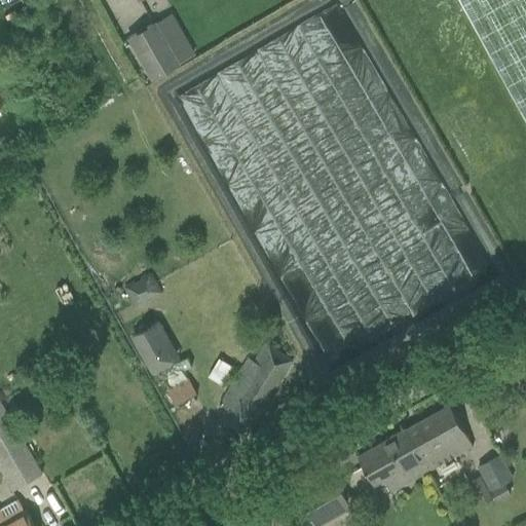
[(525,0),(460,0),(525,118),(525,0)]
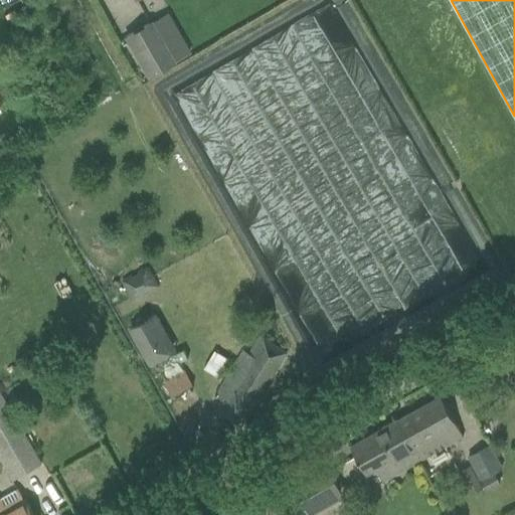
[(152,22),(143,27),(126,36),(148,76),(174,62),(152,22)]
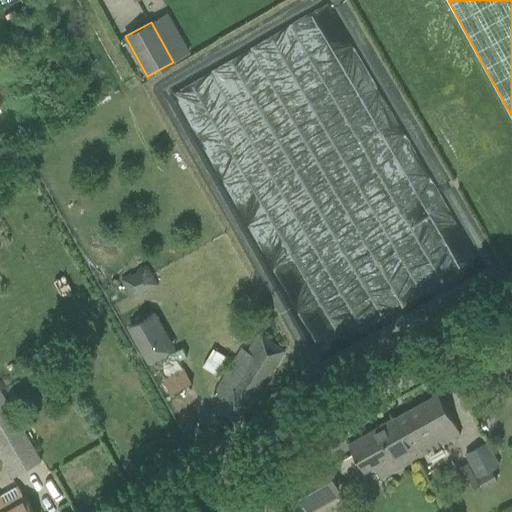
[(131,274),(130,273),(119,280),(131,300),(142,294),(140,292),(147,289),(148,291),(159,285),(147,264),(136,270),(137,271),(131,274)]
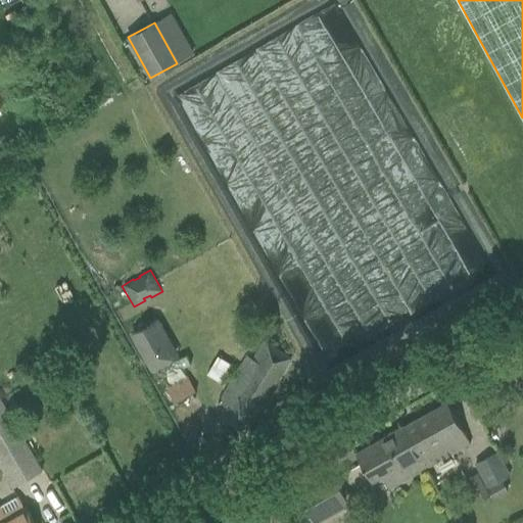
[(132,335),(151,369),(173,357),(164,342),(169,339),(158,321),(132,335)]
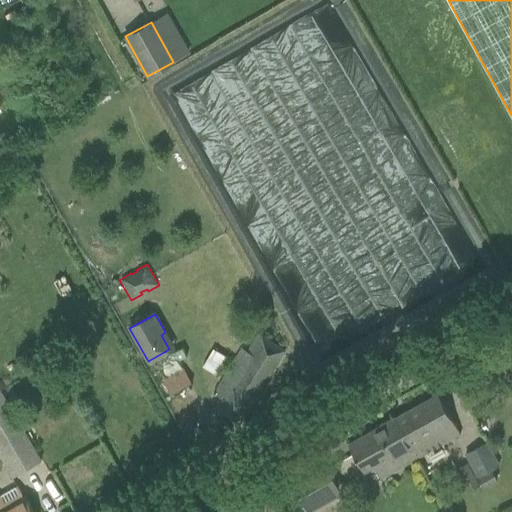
[(239,423),(279,360),(285,351),(259,336),(249,353),(241,348),(213,394),(220,398),(214,408),(239,423)]
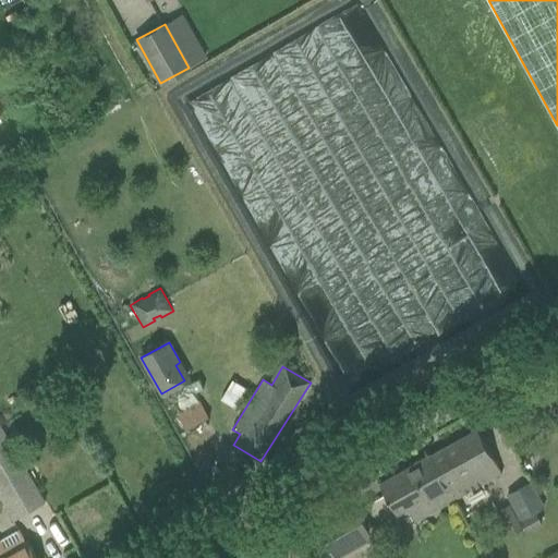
[(186,431),(210,417),(201,400),(197,401),(196,400),(177,412),(186,431)]
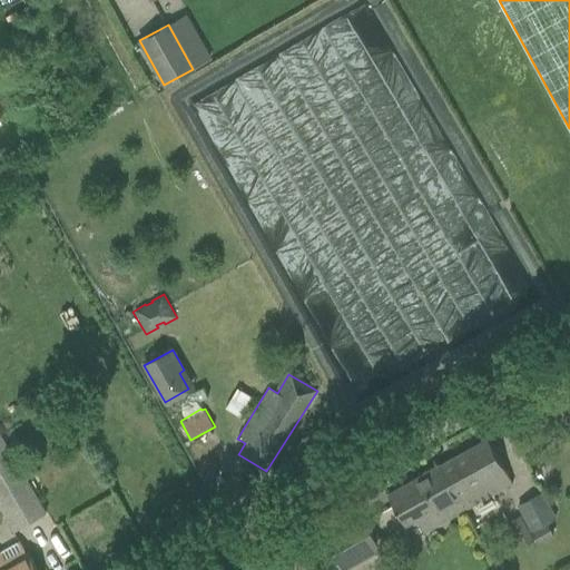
[(0,504),(15,530),(47,512),(0,431),(0,504)]
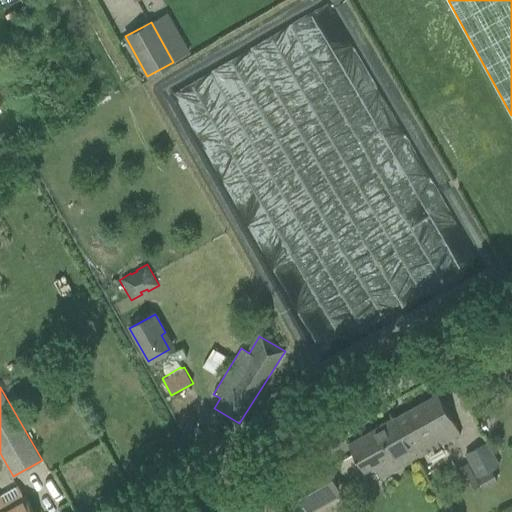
[(443,401),(438,393),(394,418),(417,458),(461,434),(443,401)]
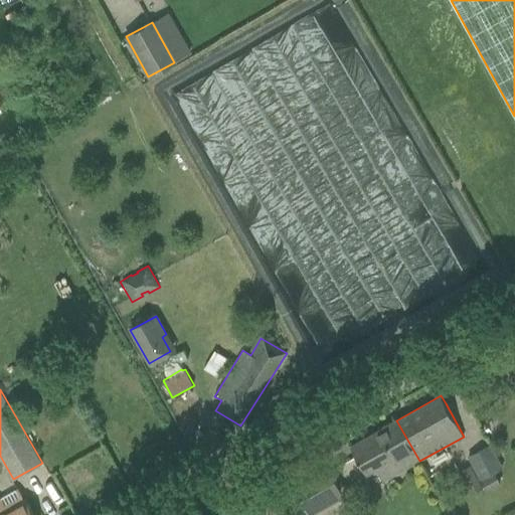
[(396,420),(351,446),(366,474),(376,468),(383,482),(419,461),(396,420)]
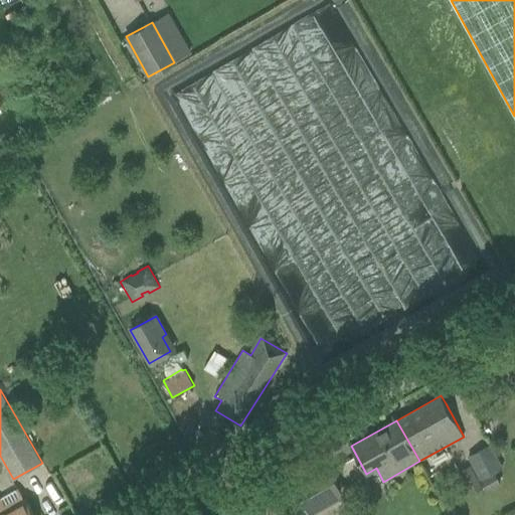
[(481,479),(503,467),(492,445),(469,457),(481,479)]
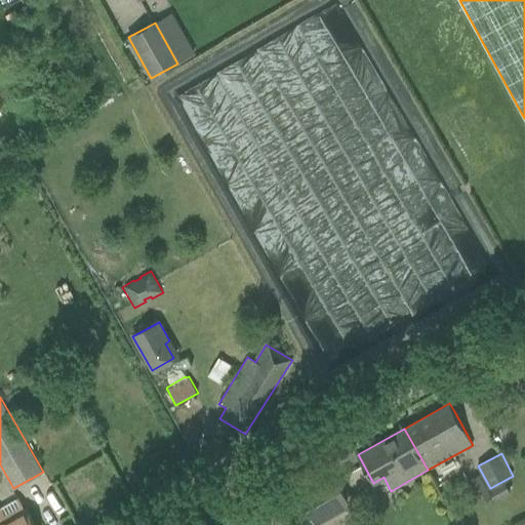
[(480,474),(467,480),(484,512),(497,506),(480,474)]
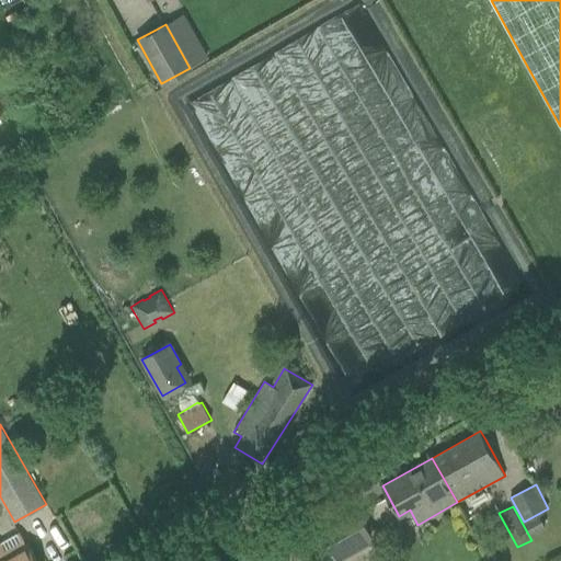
[(320,530),(331,549),(334,554),(371,534),(357,510),(320,530)]
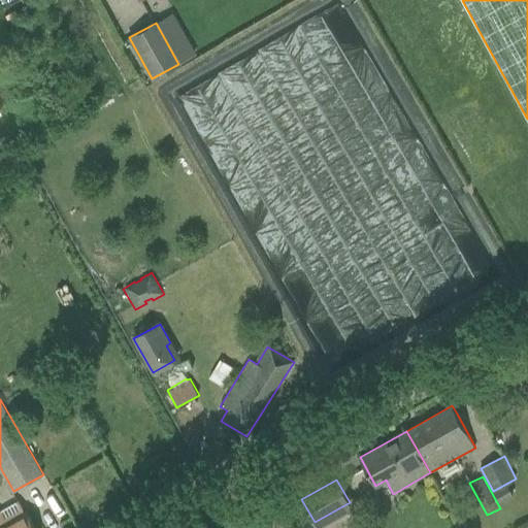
[(493,493),(499,503),(514,496),(507,485),(493,493)]
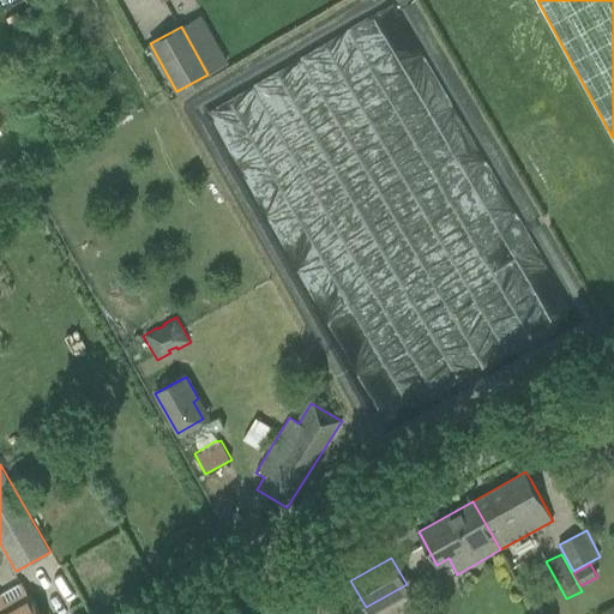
[(0,613),(41,613),(29,593),(26,596),(20,585),(0,596),(0,613)]
